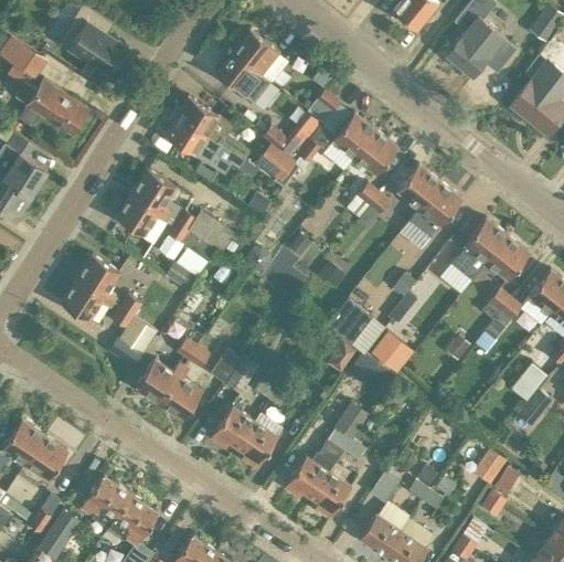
[(401,0),(392,11),(415,30),(437,2),(434,0),(401,0)]
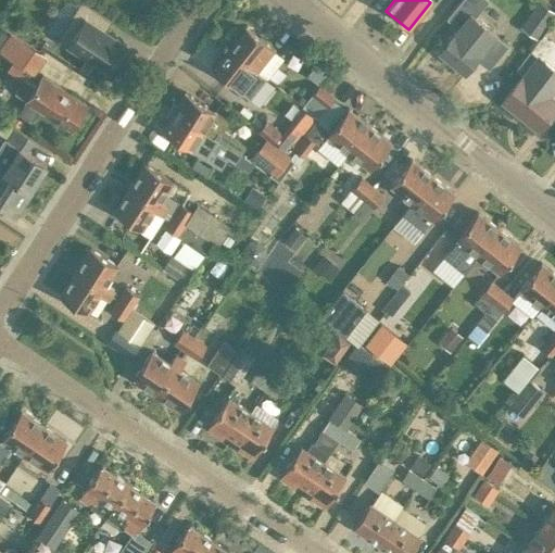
[(487,0),(463,0),(459,5),(476,20),(489,2),(487,0)]
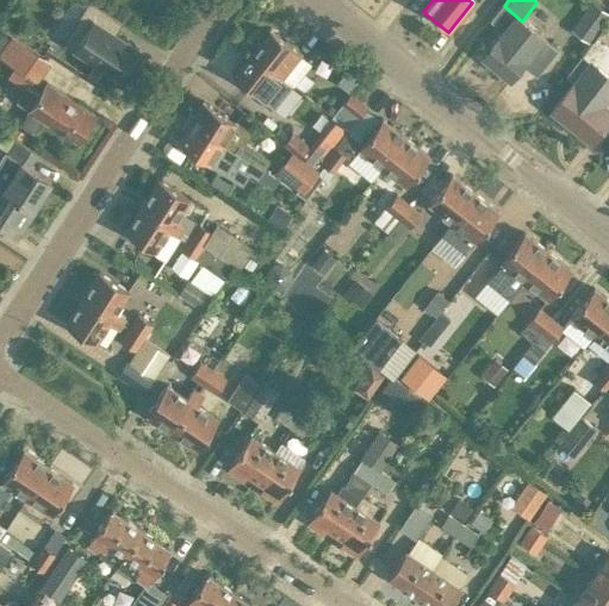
[(89,2),(63,43),(118,80),(136,51),(109,32),(116,20),(89,2)]
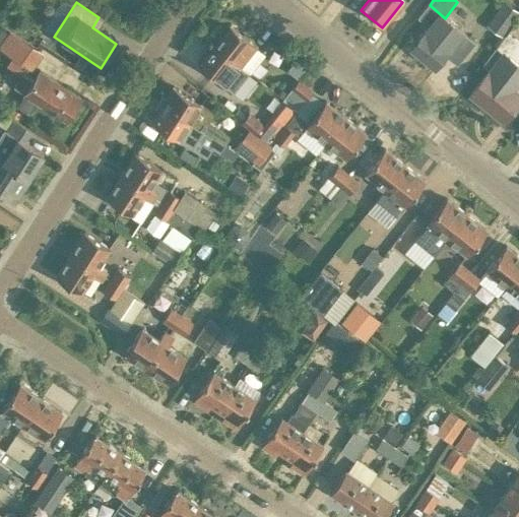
[(518,13),(505,3),(487,26),(502,39),(518,16),(518,13)]
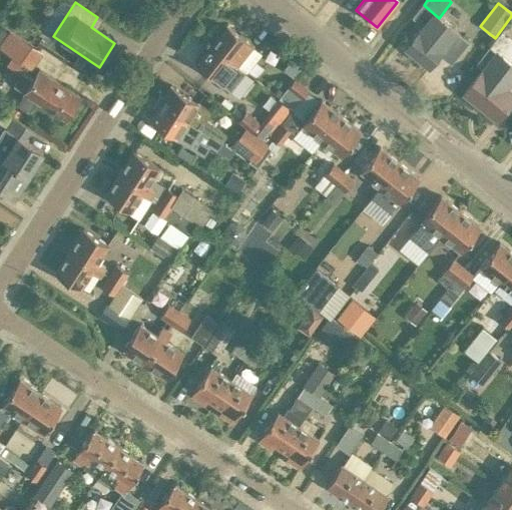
[(418,32),(404,49),(428,68),(438,55),(452,66),(470,44),(457,34),(458,33),(439,18),(424,5),(413,19),(423,27),(418,32)]
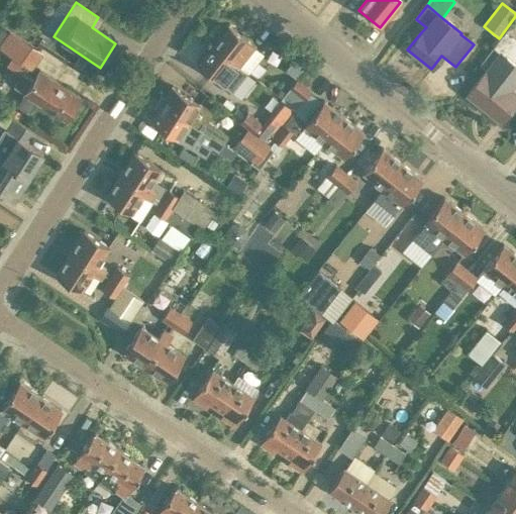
[(229,28),(214,48),(246,75),(248,76),(265,56),(263,55),(254,48),(229,28)]
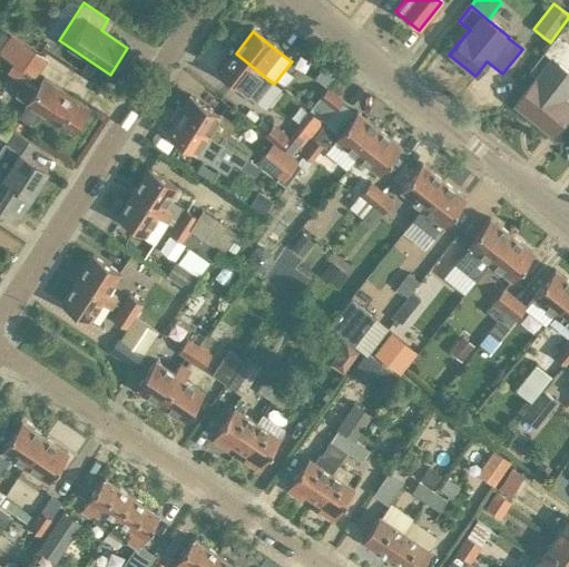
[(11,36),(0,51),(0,57),(15,67),(29,47),(11,36)]
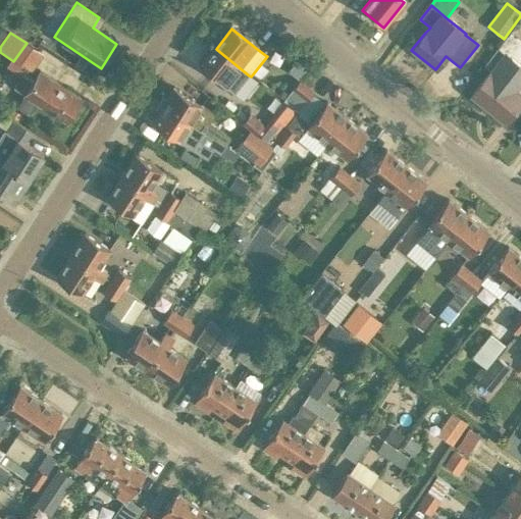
[(216,49),(200,69),(232,95),(233,94),(244,101),(258,83),(251,76),(249,75),(216,49)]
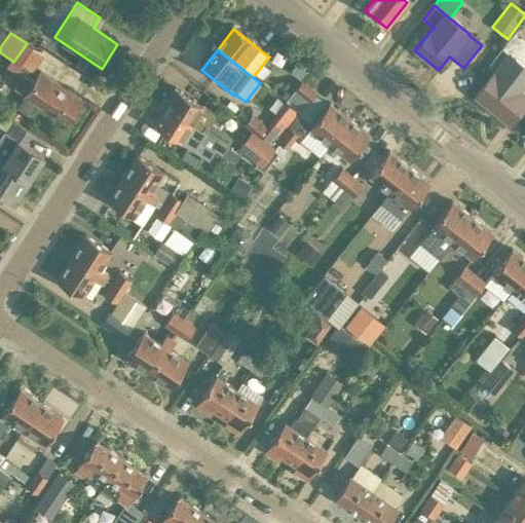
[(488,69),(494,73),(475,99),(509,126),(524,105),(524,96),(521,92),(524,87),(524,67),(503,49),(488,69)]
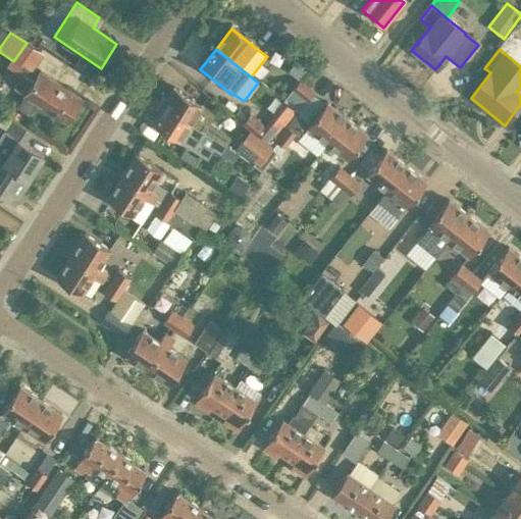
[(40,73),(34,83),(23,76),(14,90),(24,97),(24,98),(25,98),(18,109),(30,115),(36,105),(64,122),(80,99),(40,73)]
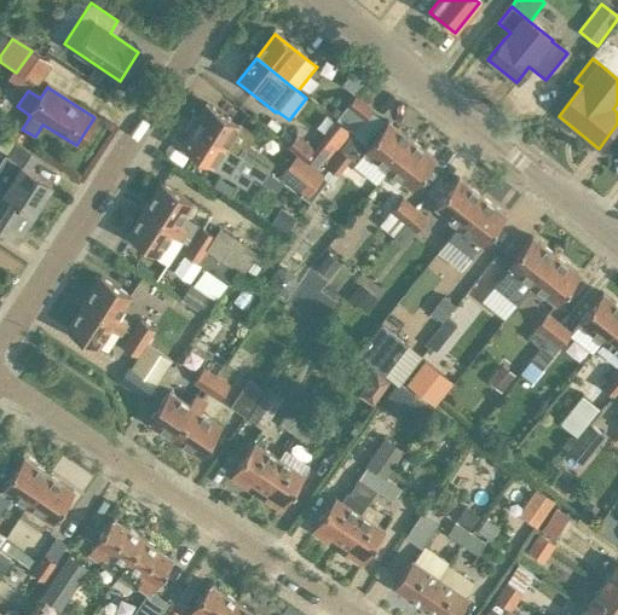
[(357,97),(338,121),(354,134),(374,110),(357,97)]
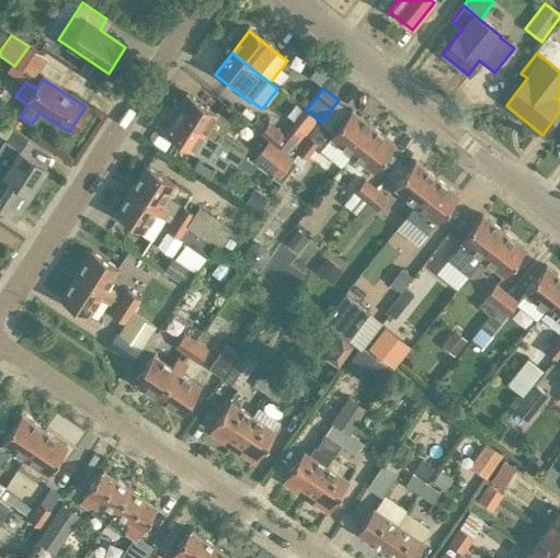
[(172,111),(244,157),(249,149),(226,134),(232,123),(190,95),(181,109),(175,105),(172,111)]
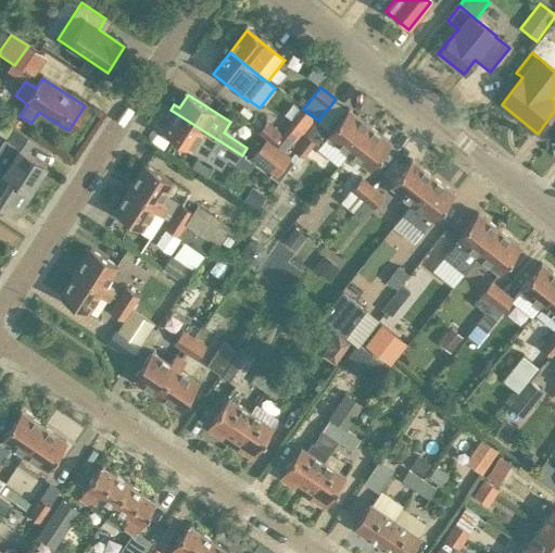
[(171,121),(164,132),(223,170),(228,161),(236,165),(242,155),(171,110),(165,117),(171,121)]
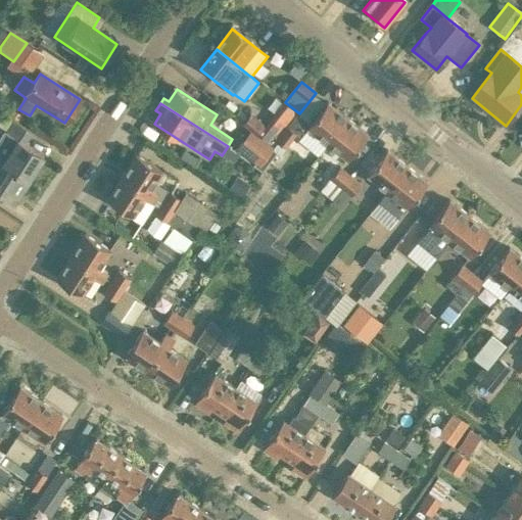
[(309,130),(328,145),(348,120),(329,104),(309,130)]
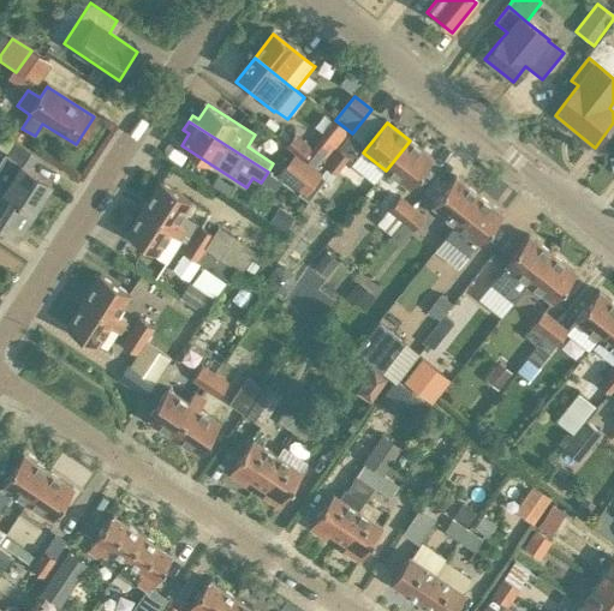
[(12,135),(24,143),(29,136),(17,129),(12,135)]
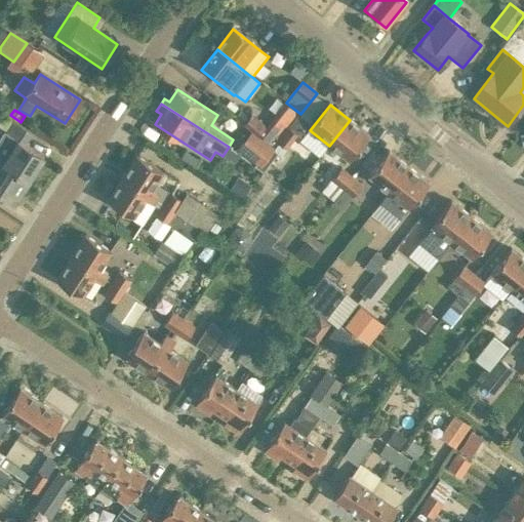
[(243,126),(251,132),(258,137),(258,136),(266,127),(251,116),(243,126)]
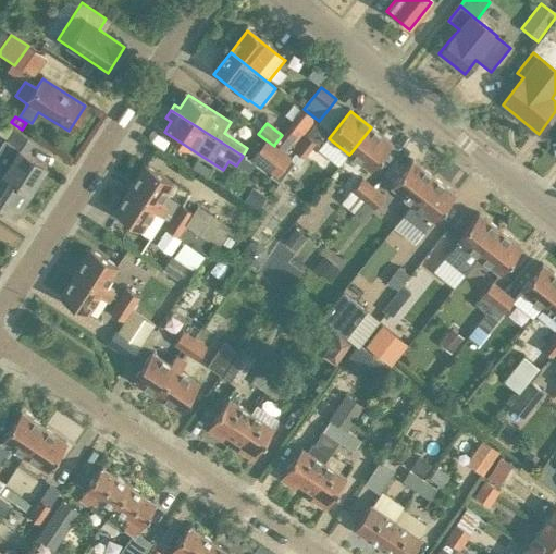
[(317,154),(329,138),(331,136),(317,124),(307,136),(306,136),(294,151),(305,160),(312,150),(317,154)]
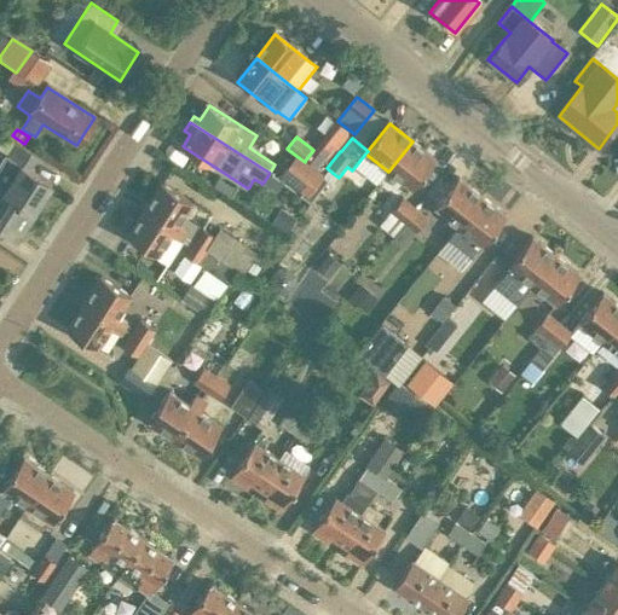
[(435,160),(413,141),(388,172),(410,190),(435,160)]
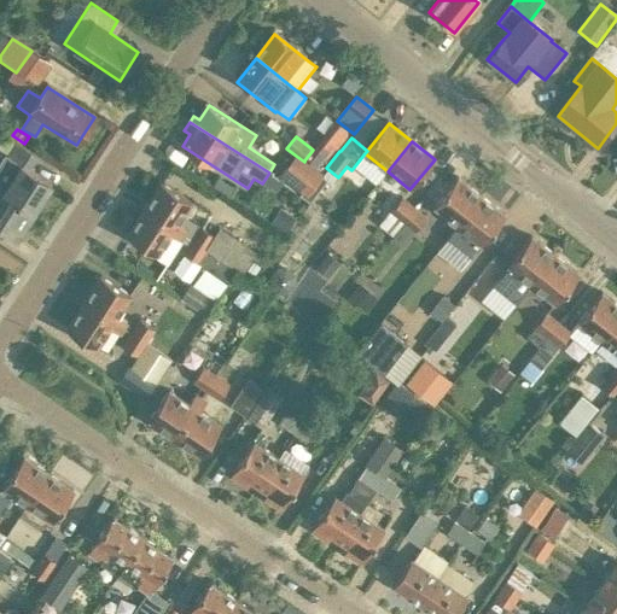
[(3,157),(0,161),(0,192),(34,214),(51,186),(28,171),(36,158),(15,144),(7,155),(5,158),(3,157)]
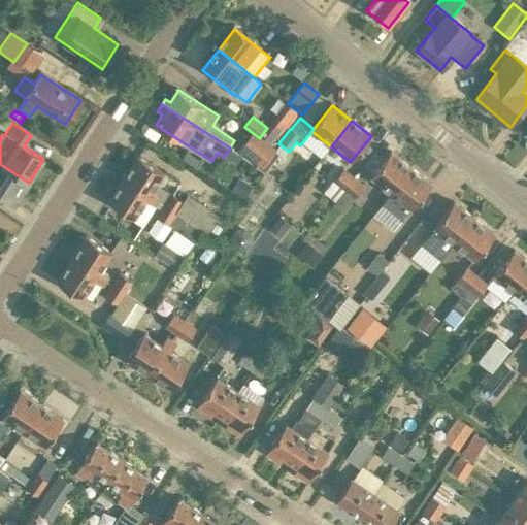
[(276,151),(260,137),(260,138),(253,133),(238,151),(258,167),(256,169),(265,175),(280,157),(275,154),(276,151)]
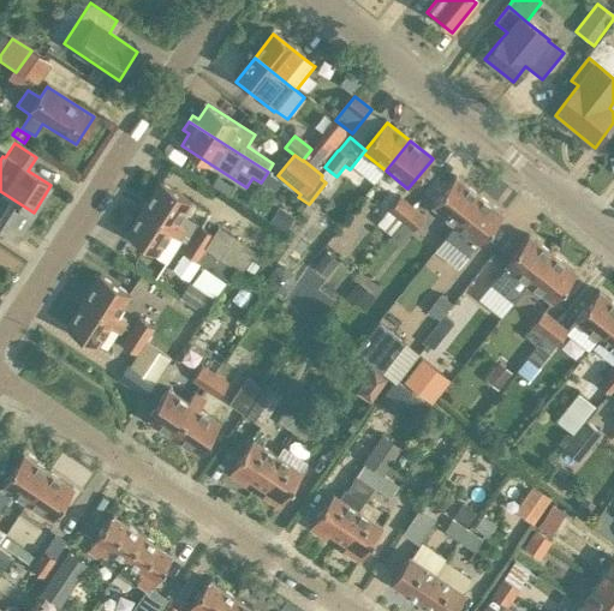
[(431,207),(455,226),(478,197),(454,179),(431,207)]
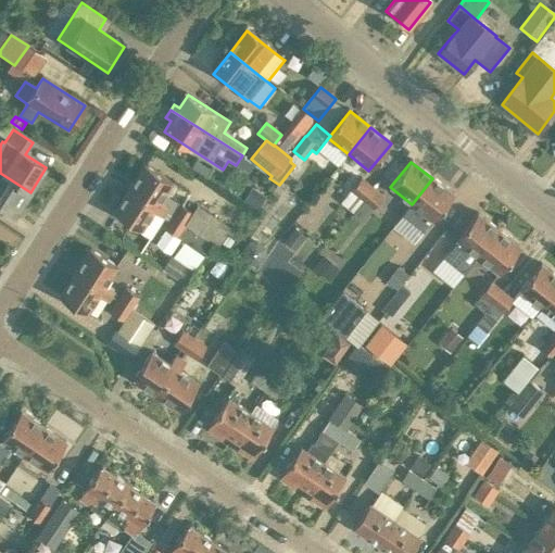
[(130,191),(166,214),(172,217),(172,216),(179,206),(180,205),(165,197),(173,185),(147,167),(130,191)]
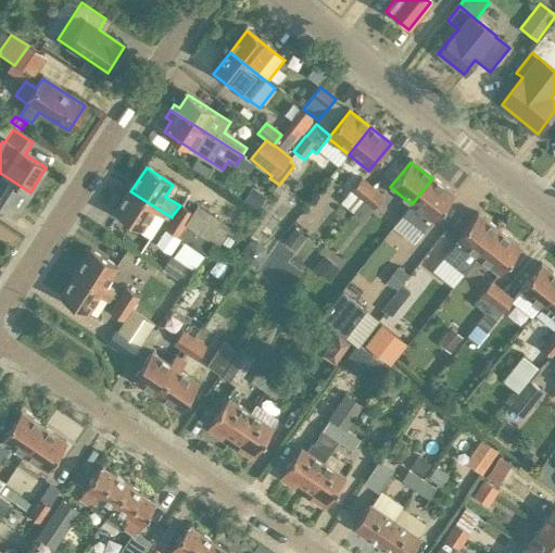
[(0,206),(14,216),(30,192),(0,173),(0,206)]
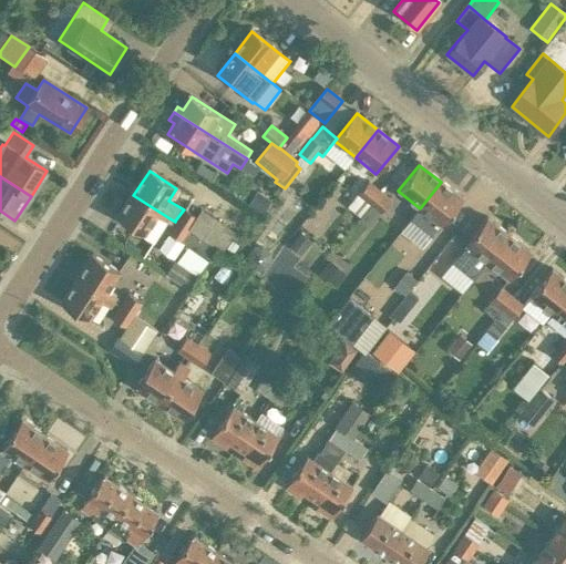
[(441,182),(420,208),(410,221),(432,237),(441,226),(442,226),(462,200),(441,182)]
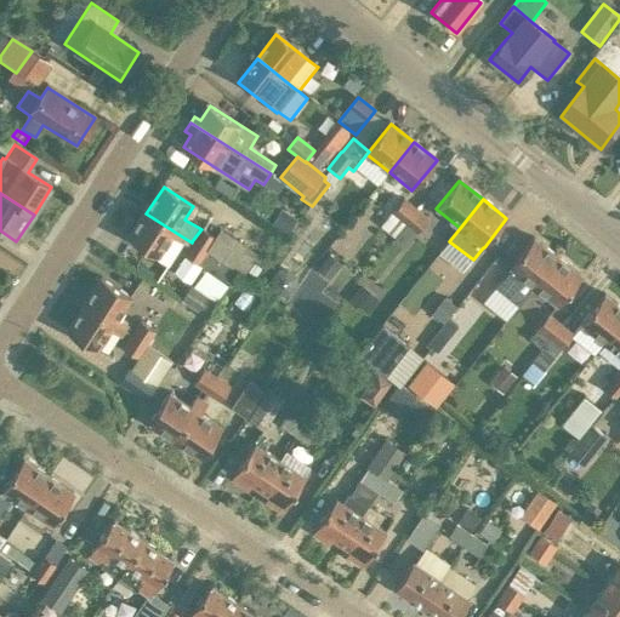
[(381,228),(394,239),(405,226),(404,224),(416,210),(404,200),(392,215),(381,228)]
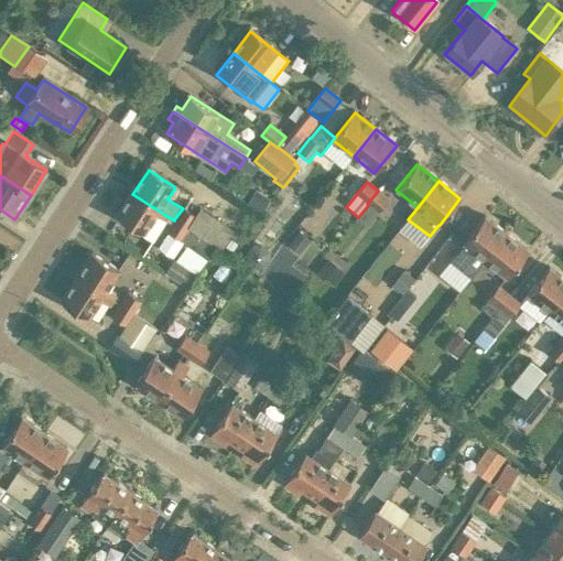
[(368,205),(358,217),(356,220),(366,229),(389,201),(378,191),(367,204),(368,205)]
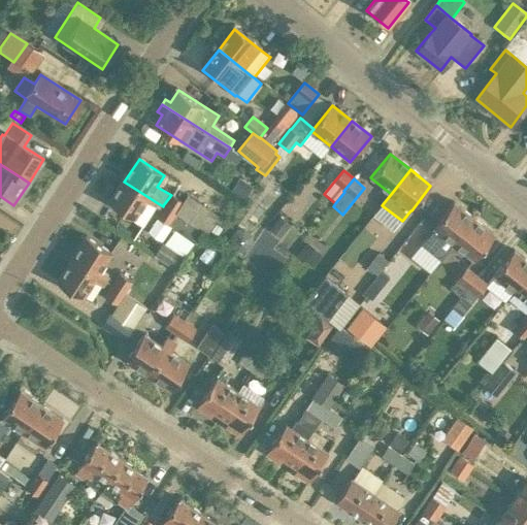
[(246,200),(254,189),(239,179),(232,191),(246,200)]
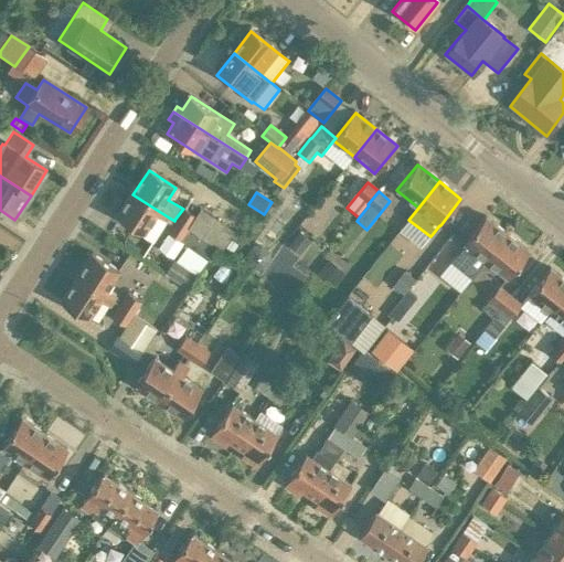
[(167,223),(169,218),(132,194),(117,219),(144,236),(144,239),(153,245),(167,223)]
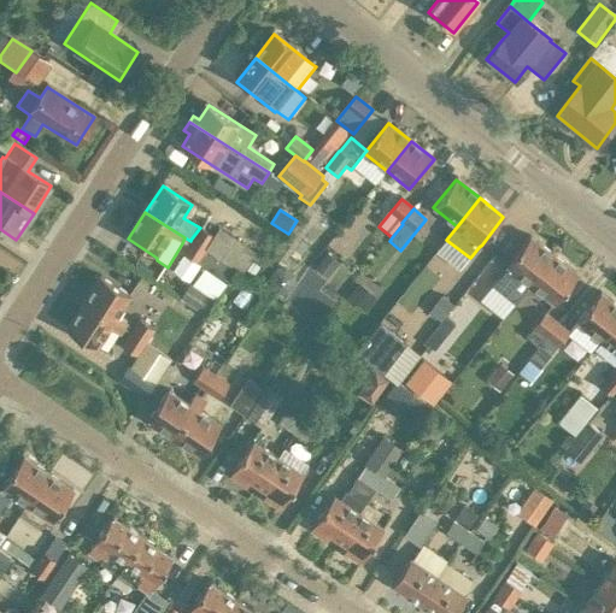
[(191,240),(191,241),(205,252),(206,251),(230,266),(241,275),(257,252),(245,245),(220,228),(213,236),(200,228),(199,229),(191,240)]
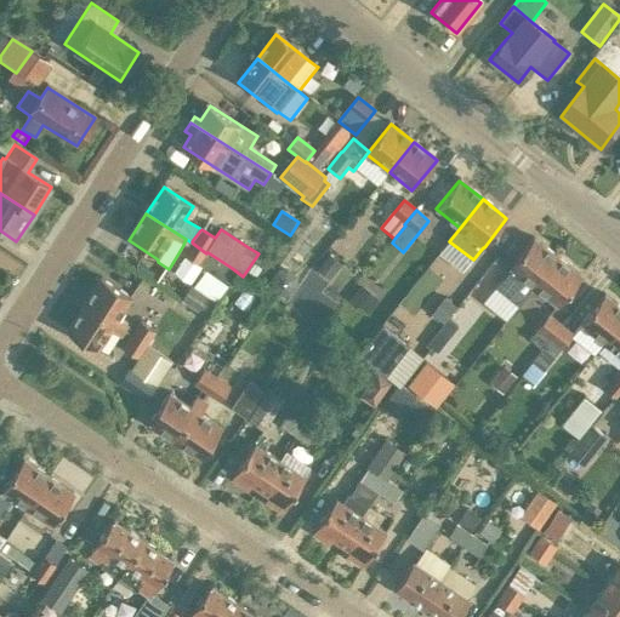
[(534,240),(511,268),(495,287),(518,307),(534,287),(557,260),(534,240)]
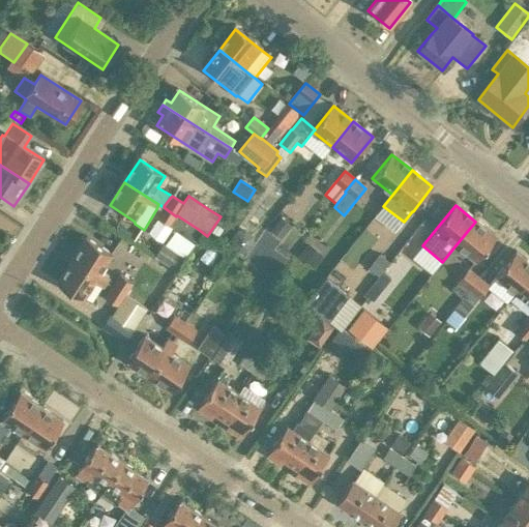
[(184,260),(195,243),(201,234),(176,216),(164,207),(156,218),(170,227),(169,228),(175,232),(165,246),(163,245),(155,257),(177,271),(185,260),(184,260)]
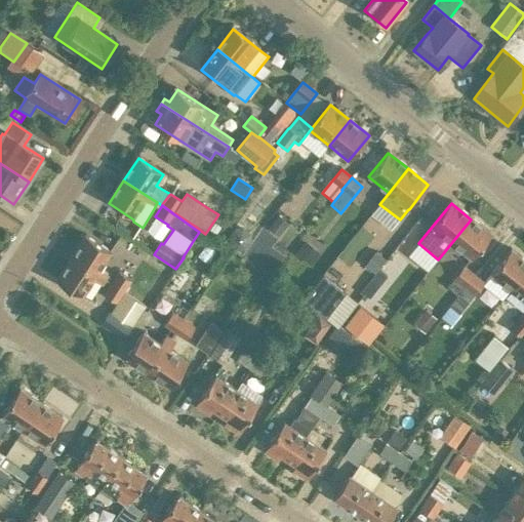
[(491,236),(471,219),(451,243),(472,259),(491,236)]
